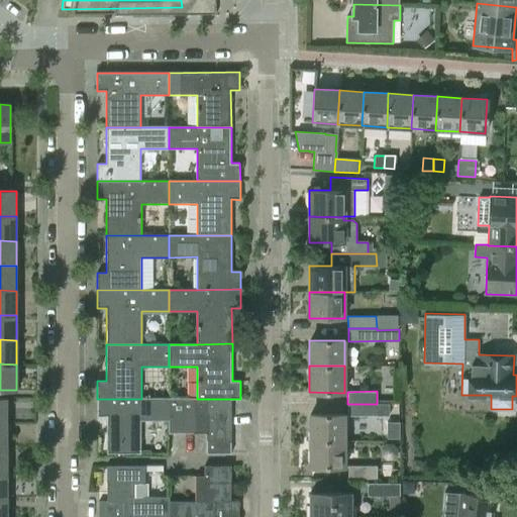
[(183,399),(141,399),(97,399),(97,417),(107,417),(107,453),(141,453),(141,421),(169,421),(169,433),(183,433),(183,399)]
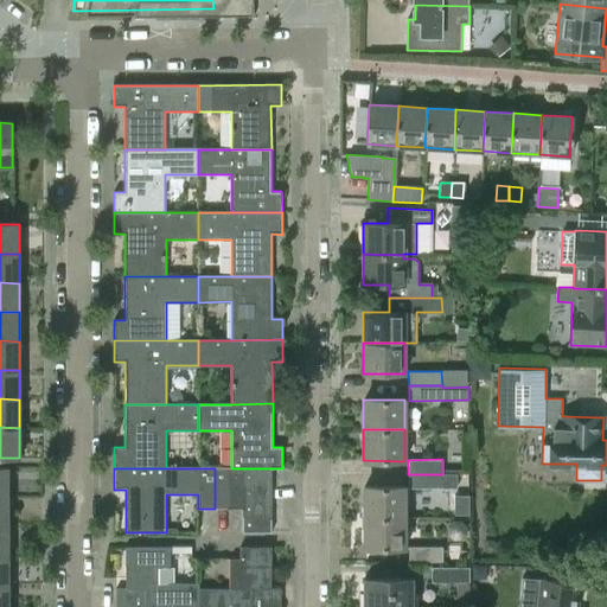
[(215,468),(215,509),(229,509),(229,468),(215,468)]
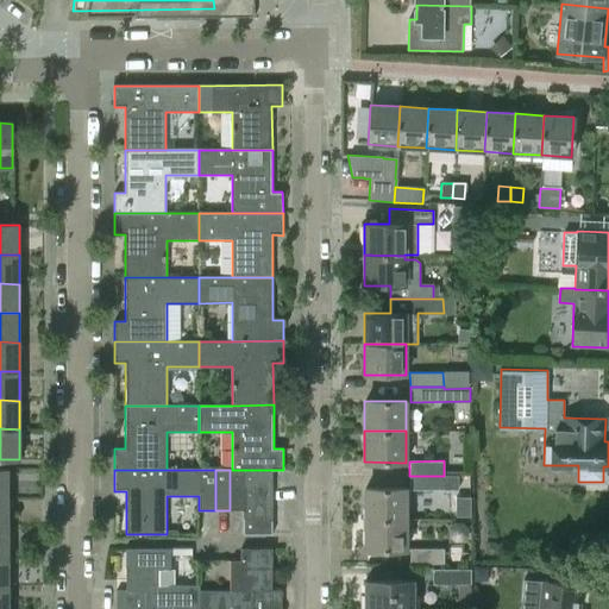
[(243,470),(232,470),(230,470),(230,510),(243,510),(243,501),(243,485),(243,470)]
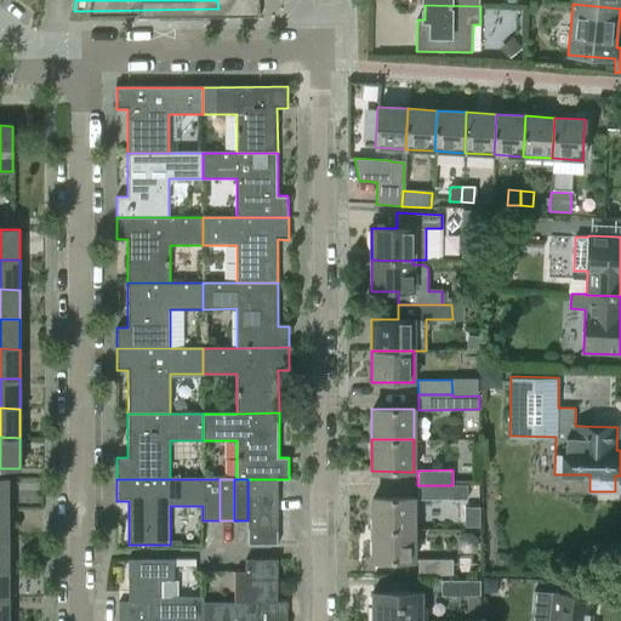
[(278,479),(248,479),(248,495),(278,495),(278,479)]
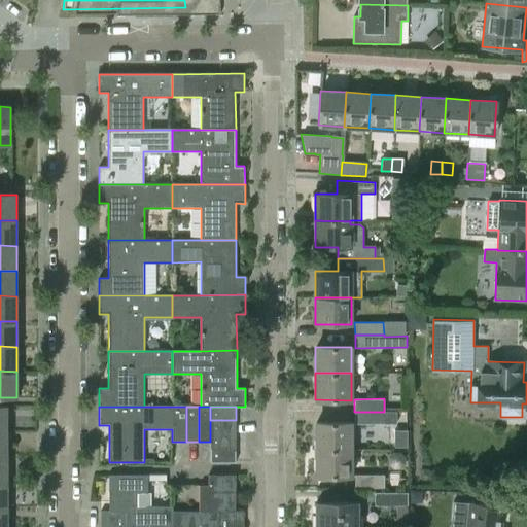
[(384,412),(354,412),(355,424),(384,424),(384,412)]
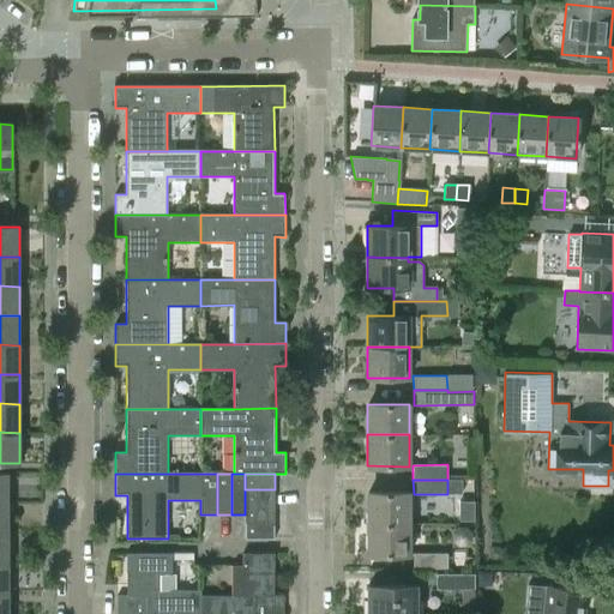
[(245,505),(276,505),(275,489),(245,489),(245,505)]
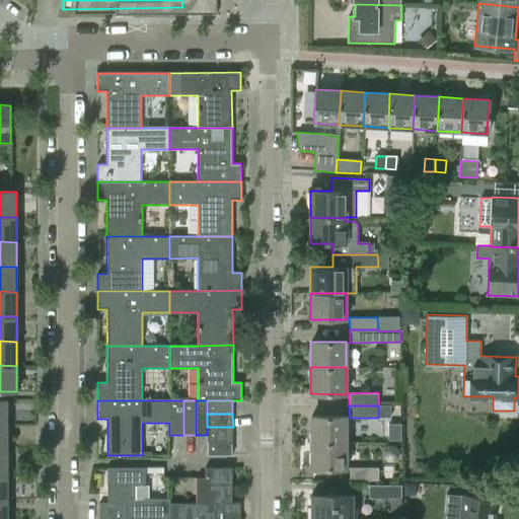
[(311,418),(311,443),(346,443),(346,418),(311,418)]
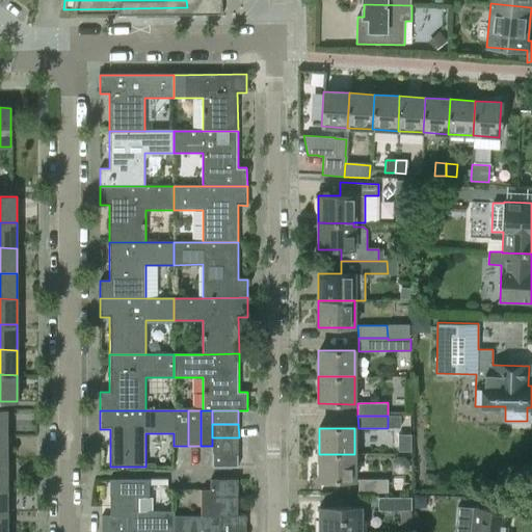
[(213,452),(239,452),(239,437),(212,437),(212,446),(213,452)]
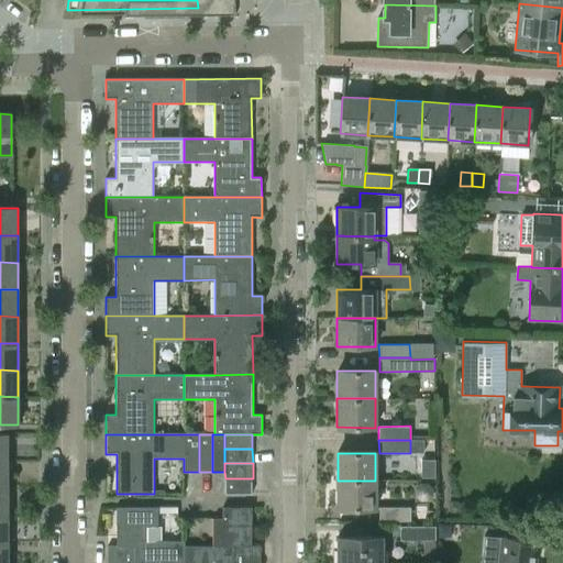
[(253,478),(225,478),(225,494),(253,494),(253,478)]
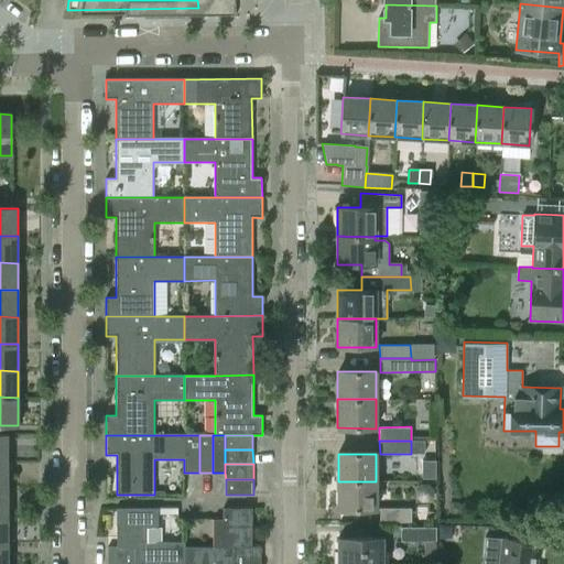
[(376,510),(376,481),(338,481),(338,510),(376,510)]
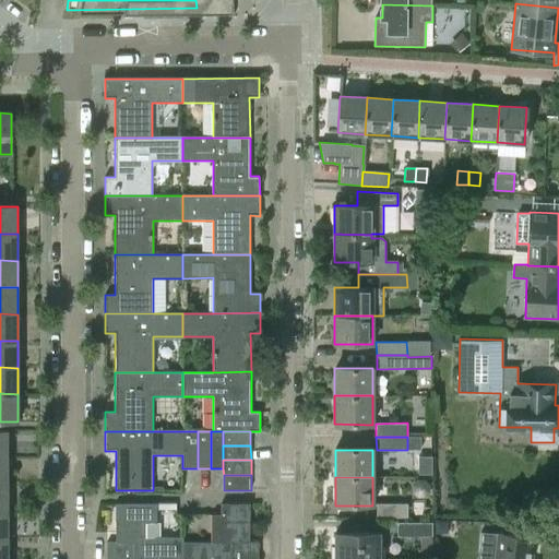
[(183,558),(183,543),(183,537),(147,537),(147,523),(157,523),(158,503),(116,503),(116,542),(107,542),(107,558),(183,558)]
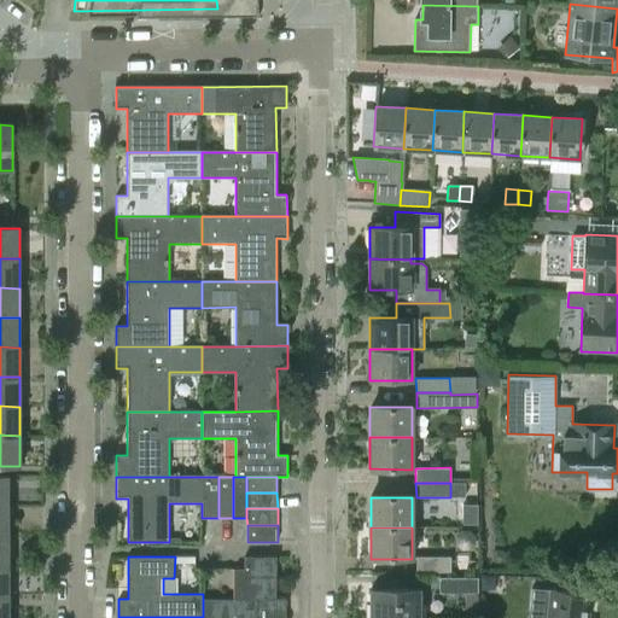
[(203,600),(203,617),(286,617),(286,599),(278,600),(277,557),(245,557),(245,569),(234,569),(234,599),(203,600)]
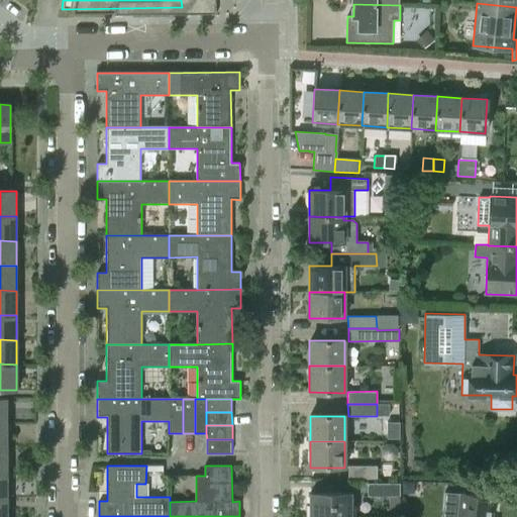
[(348,467),(347,479),(377,480),(377,467),(348,467)]
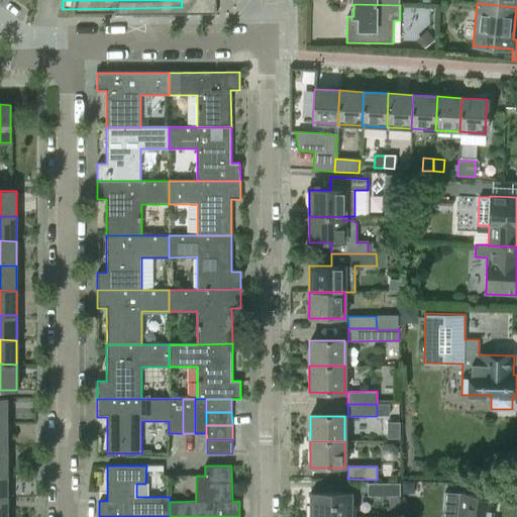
[(399,484),(367,483),(367,496),(399,496),(399,484)]
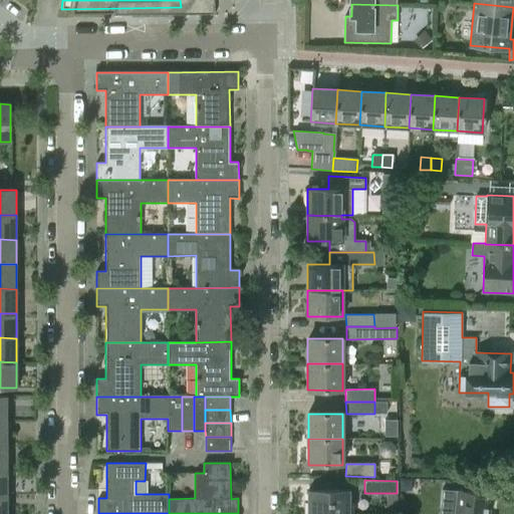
[(308,491),(308,513),(347,513),(347,490),(308,491)]
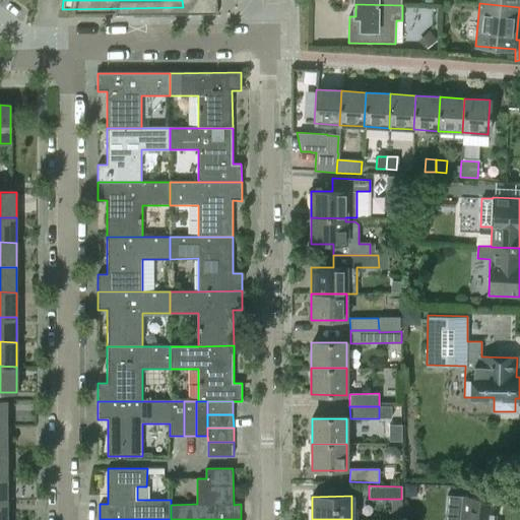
[(492,519),(494,500),(464,497),(461,519),(492,519)]
